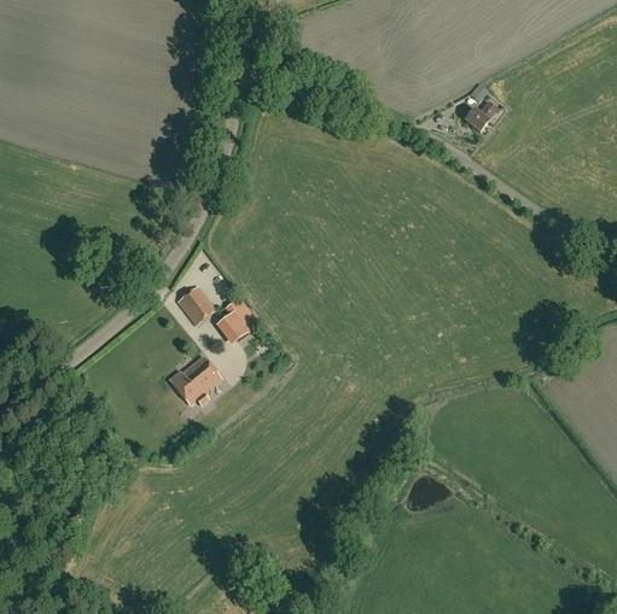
[(479,112),(473,107),(465,120),(479,130),(488,120),(488,118),(496,107),(488,101),(479,112)]
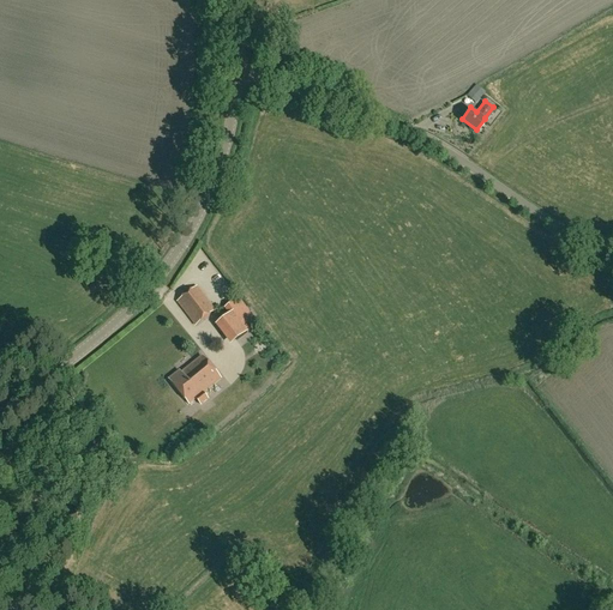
[(196,284),(176,299),(194,321),(214,307),(196,284)]
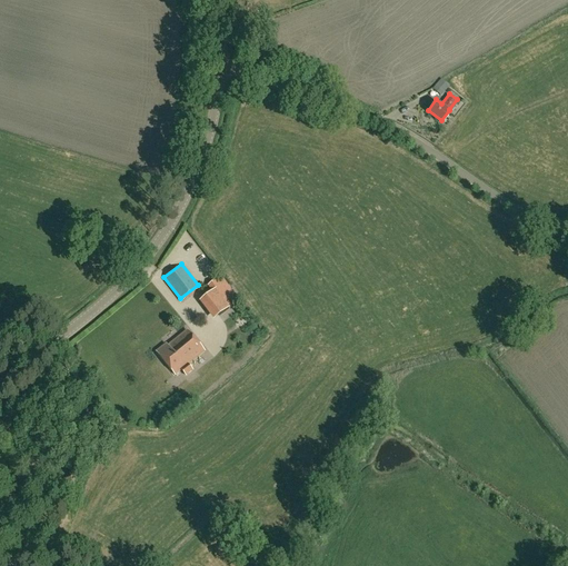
[(208,291),(222,309),(238,297),(220,272),(207,284),(211,289),(208,291)]
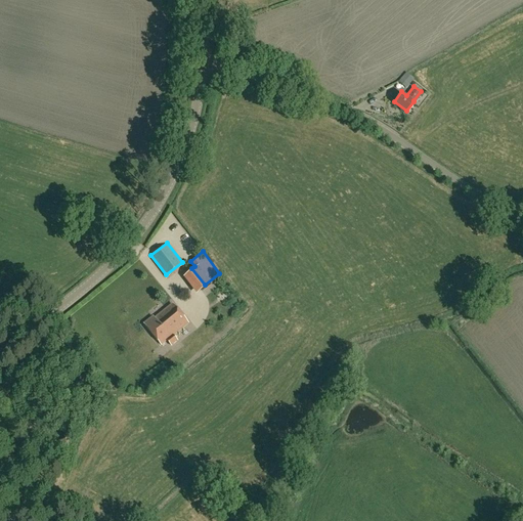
[(172,301),(154,316),(153,314),(143,321),(160,342),(166,338),(170,343),(176,338),(172,333),(187,320),(172,301)]
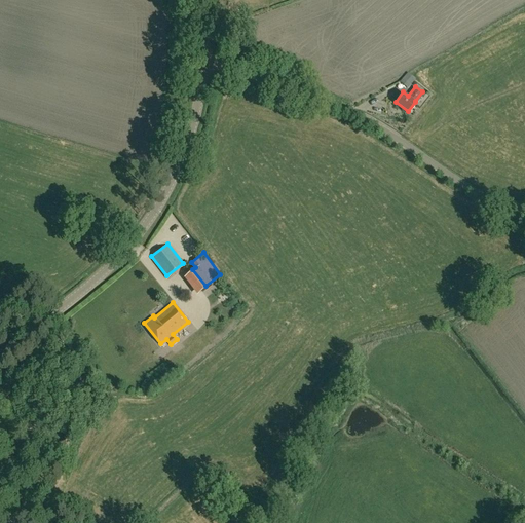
[(61,441),(66,444),(70,438),(65,434),(61,441)]
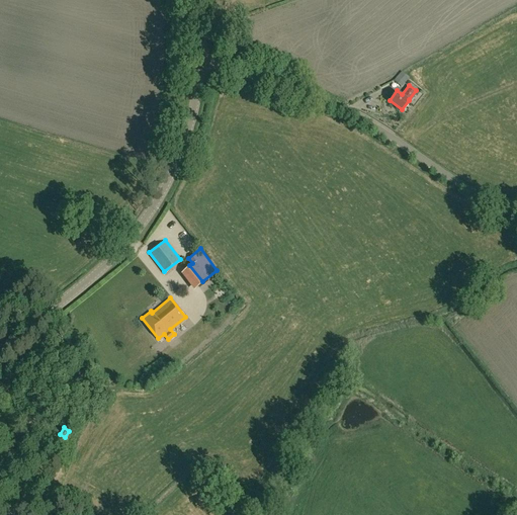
All buildings are outlined.
